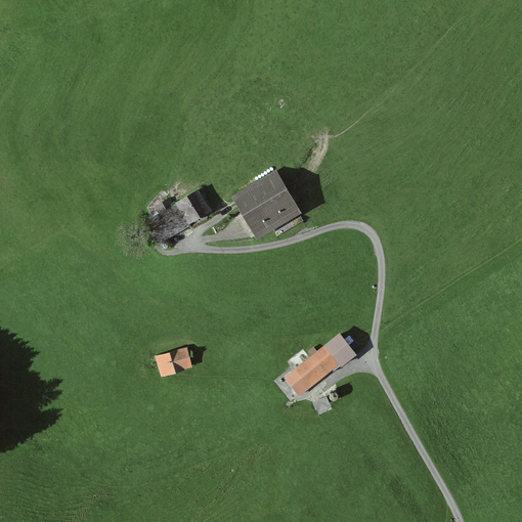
[(306,209),(283,167),(235,191),(259,234),(306,209)]
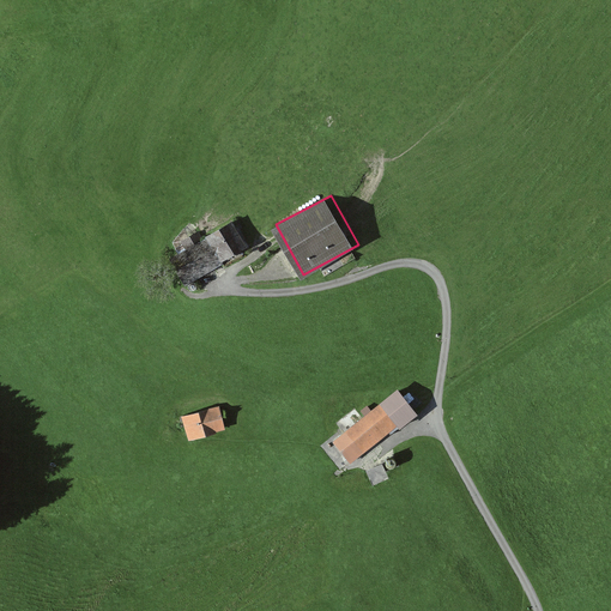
[(248,244),(233,217),(205,233),(207,236),(168,258),(183,285),(224,262),(222,260),(248,244)]
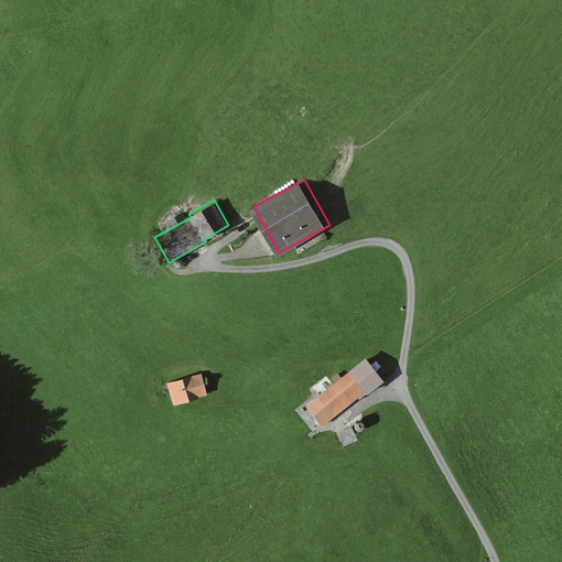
[(364,359),(306,407),(324,428),(365,393),(368,398),(385,384),(364,359)]
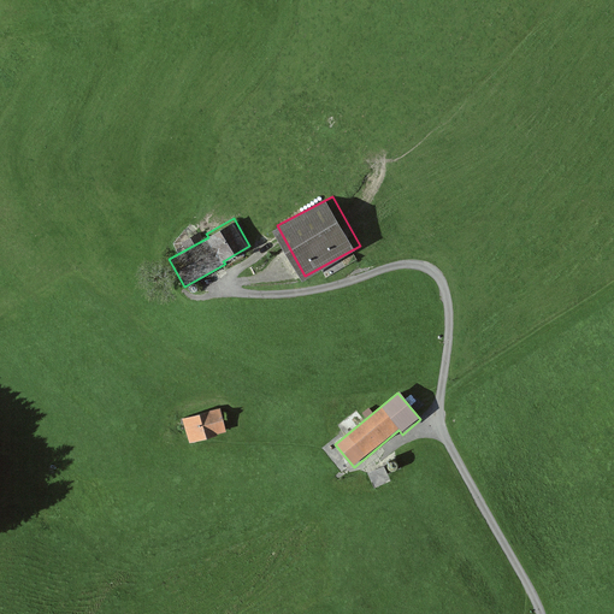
[(219,408),(182,419),(189,443),(226,432),(219,408)]
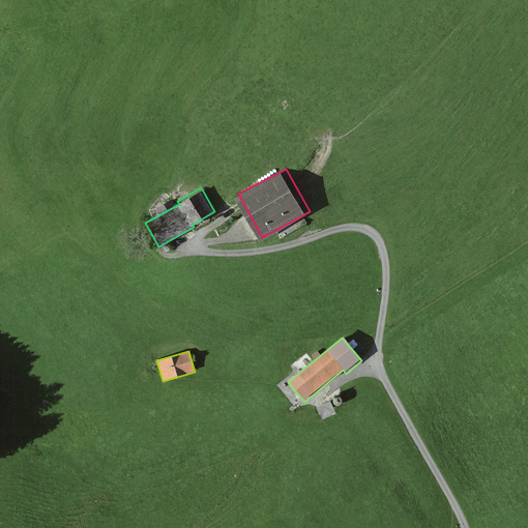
[(321,398),(326,411),(341,406),(334,391),(321,398)]
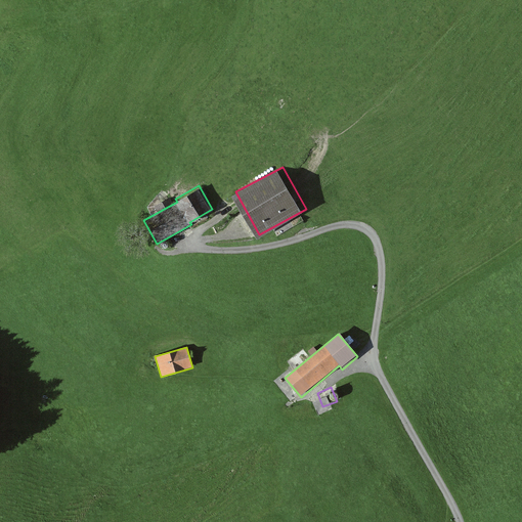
All buildings are outlined.
